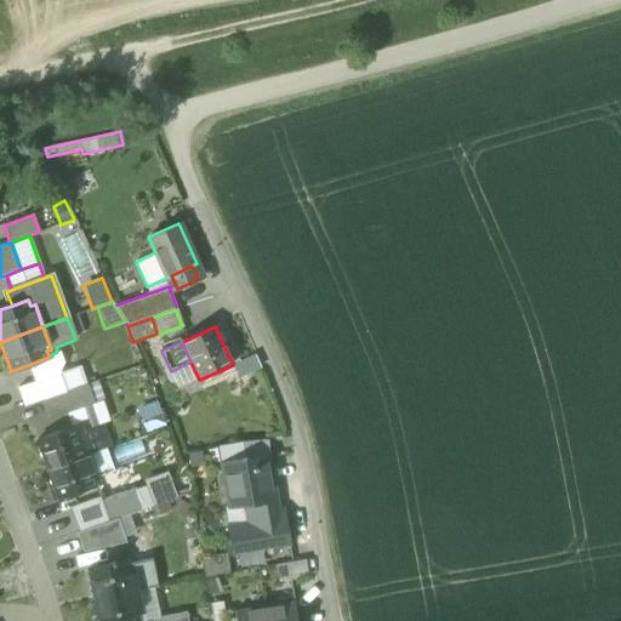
[(49,357),(34,363),(39,381),(58,374),(57,370),(61,363),(57,352),(49,355),(49,357)]
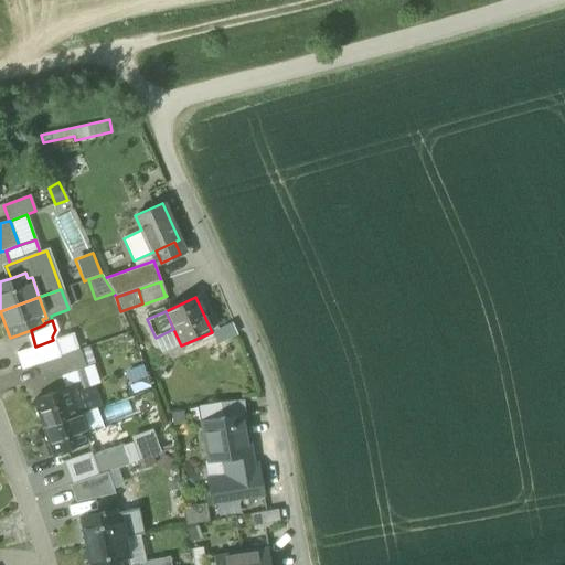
[(236,337),(231,324),(212,332),(219,344),(236,337)]
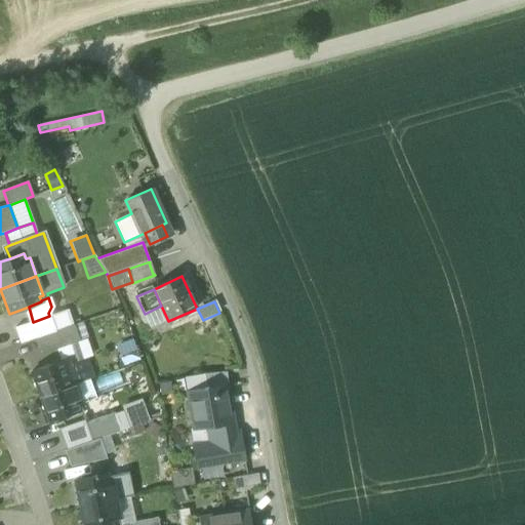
[(151,328),(168,321),(161,306),(145,314),(151,328)]
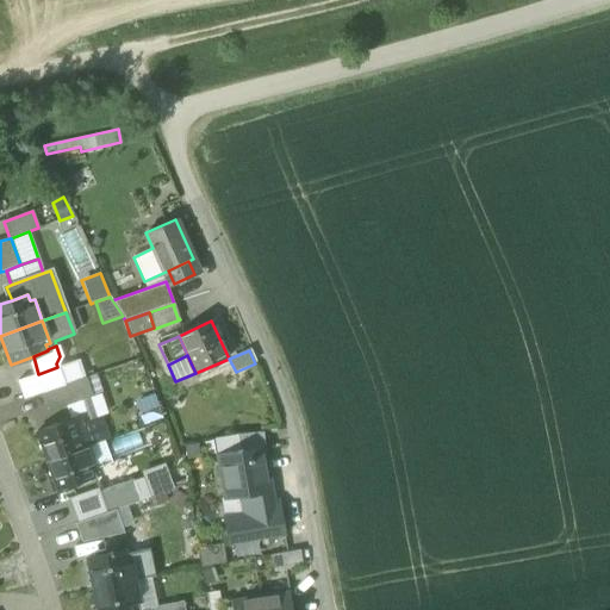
[(79,360),(57,367),(64,385),(83,378),(79,360)]
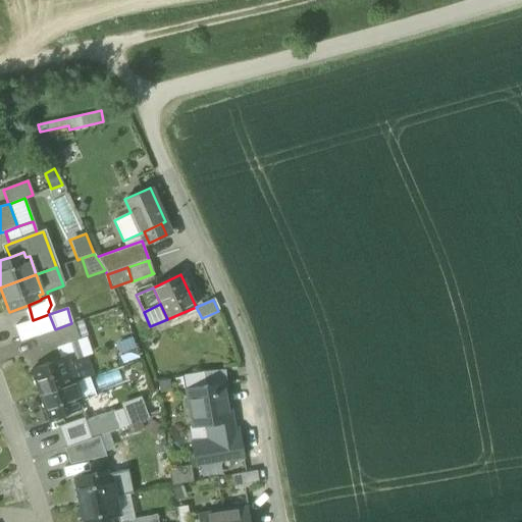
[(20,342),(38,335),(55,329),(49,314),(33,320),(14,326),(20,342)]
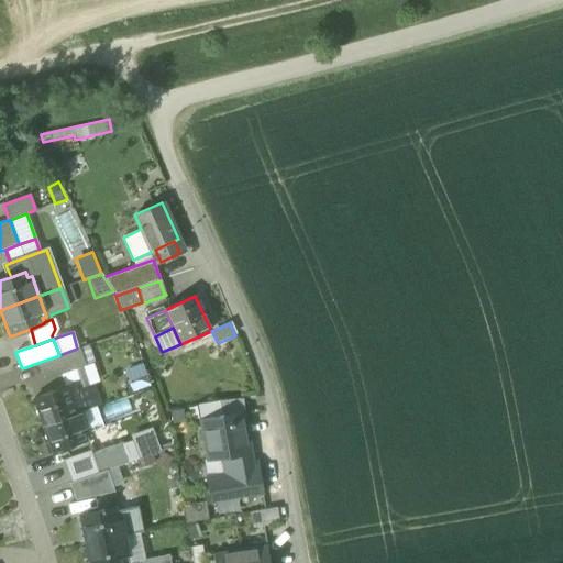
[(78,350),(84,365),(92,363),(86,346),(78,350)]
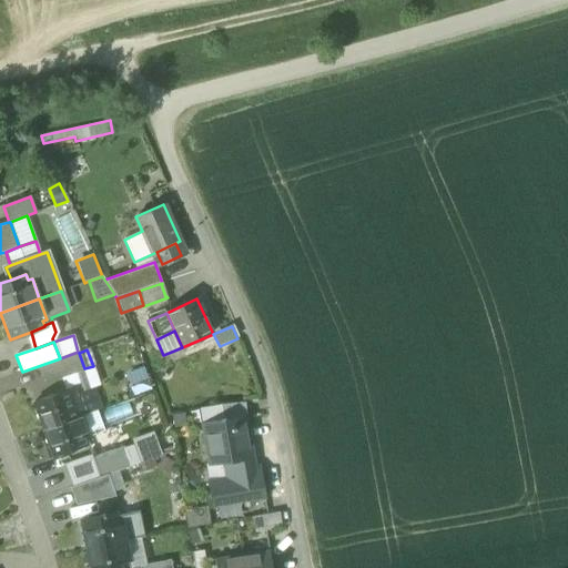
[(78,352),(60,358),(41,365),(47,382),(62,376),(82,369),(84,368),(79,353),(78,352)]
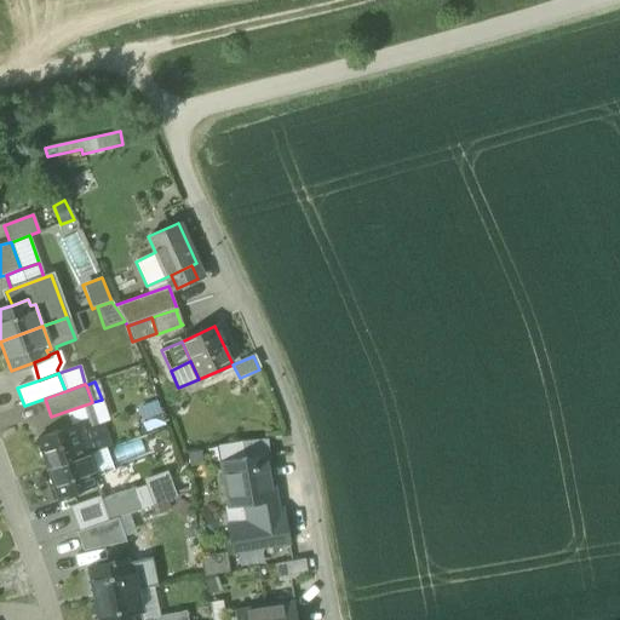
[(90,403),(98,426),(102,425),(109,423),(102,400),(92,402),(90,403)]
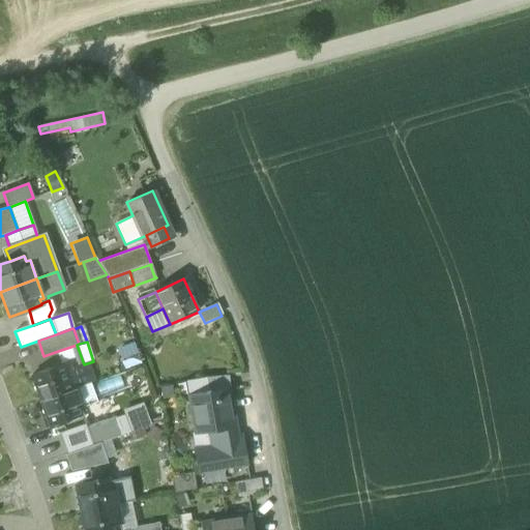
[(134,343),(117,349),(125,370),(142,363),(134,343)]
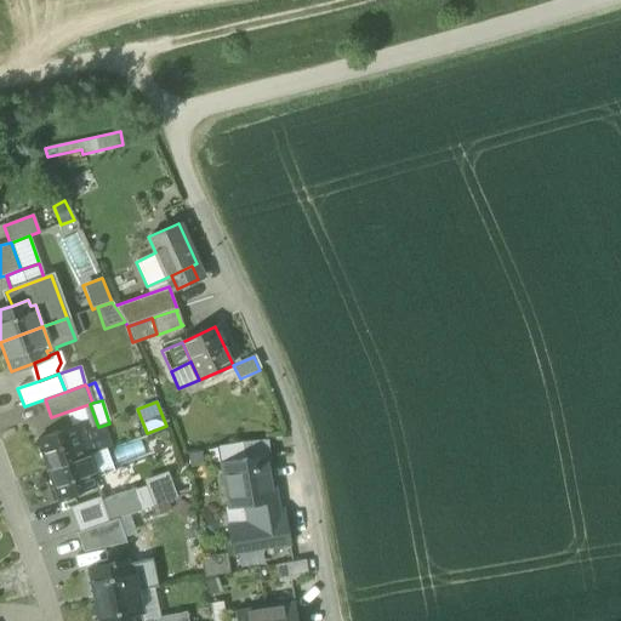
[(90,404),(68,411),(74,427),(75,427),(75,428),(84,426),(86,432),(98,427),(90,404)]
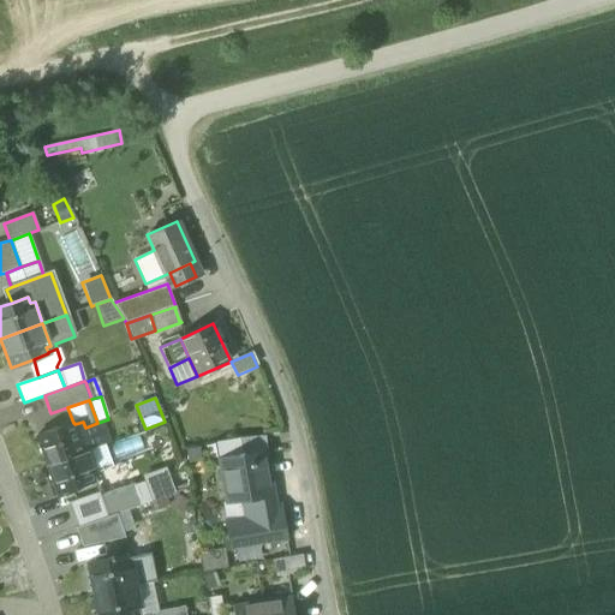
[(46,466),(89,451),(81,429),(85,428),(83,422),(75,424),(75,423),(73,423),(35,437),(46,466)]
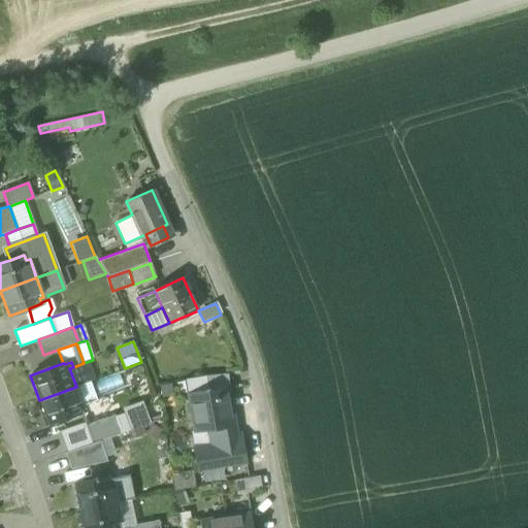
[(84,363),(73,367),(69,368),(76,387),(90,382),(93,380),(87,362),(84,363)]
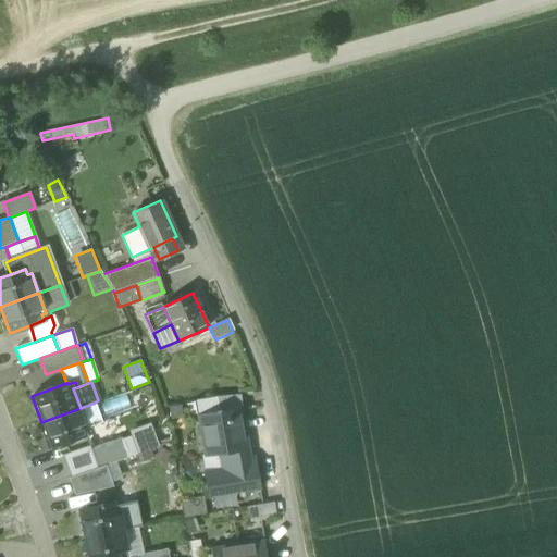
[(221,411),(221,412),(242,409),(239,395),(217,397),(220,411),(221,411)]
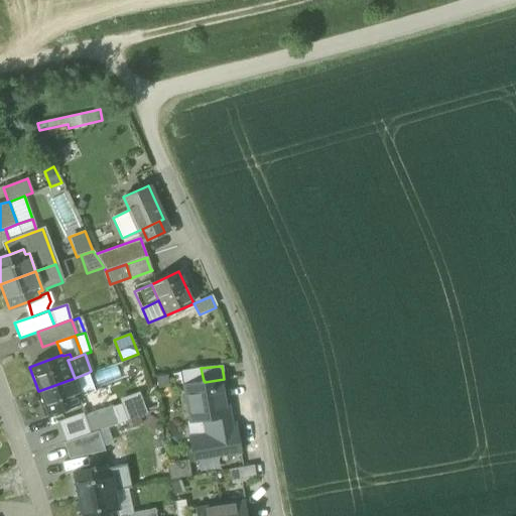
[(181,371),(183,385),(204,381),(201,368),(181,371)]
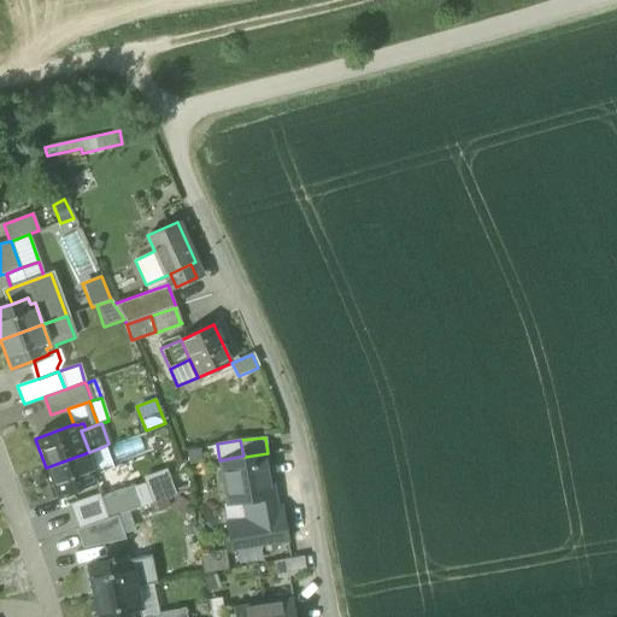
[(105,446),(89,452),(98,474),(113,468),(105,446)]
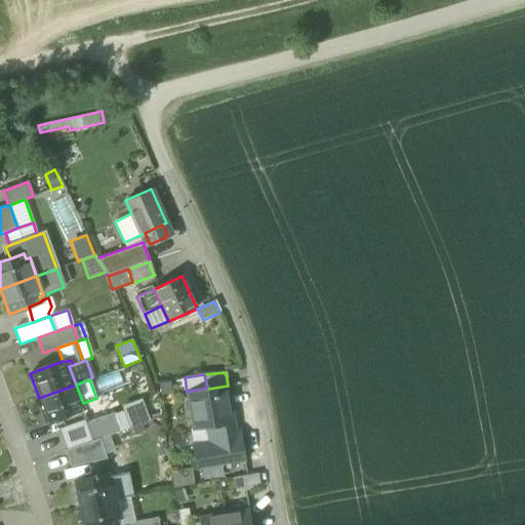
[(83,403),(76,385),(39,398),(48,422),(81,410),(79,405),(83,403)]
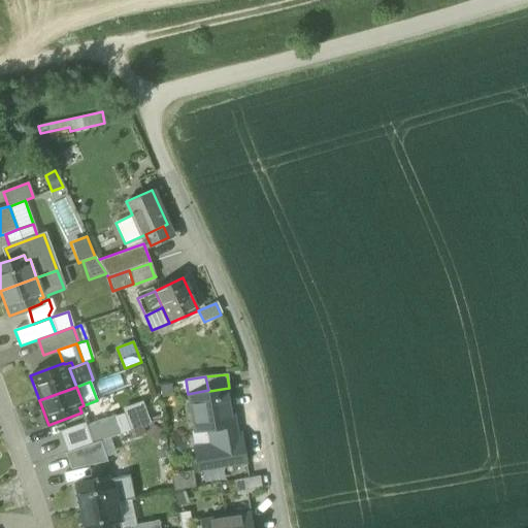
[(209,390),(208,390),(188,394),(195,431),(193,431),(195,443),(205,441),(204,431),(208,430),(210,444),(206,446),(194,448),(198,470),(246,462),(241,433),(234,434),(232,426),(235,426),(228,389),(230,389),(229,388),(209,391),(209,390)]
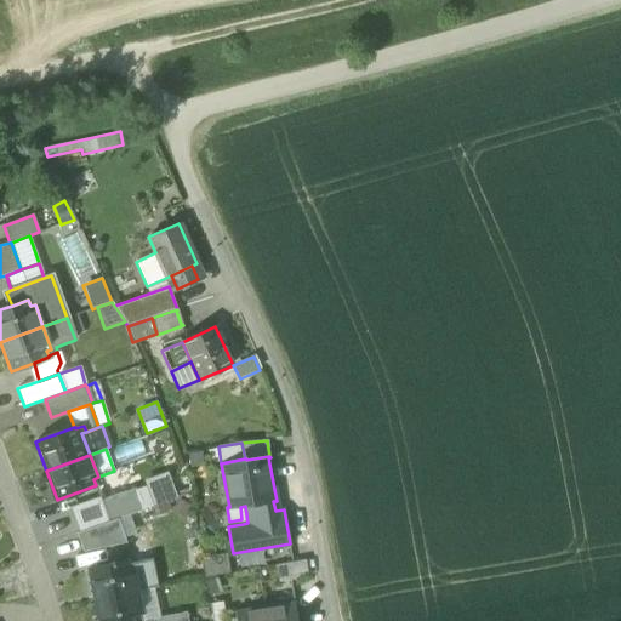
[(167,472),(143,480),(153,506),(177,496),(167,472)]
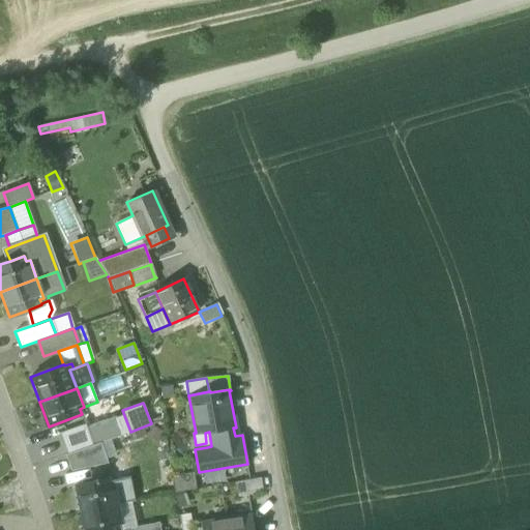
[(92,445),(100,442),(110,439),(122,434),(116,416),(86,428),(92,445)]
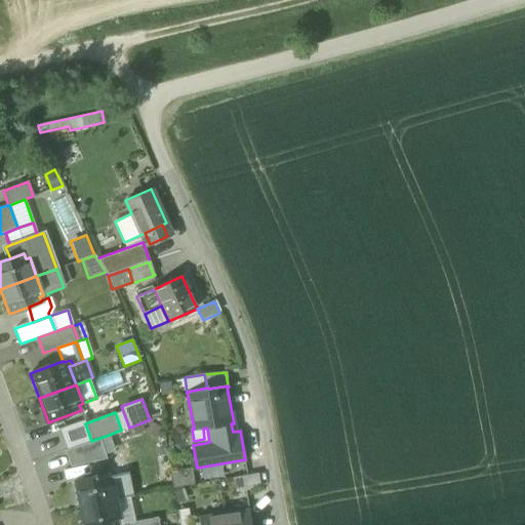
[(91,441),(85,423),(84,421),(57,431),(65,451),(91,441)]
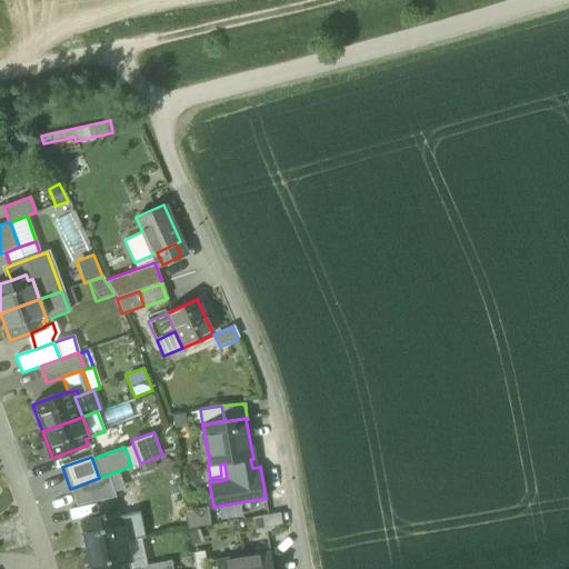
[(221,476),(210,478),(209,482),(222,480),(227,479),(225,463),(220,465),(221,476)]
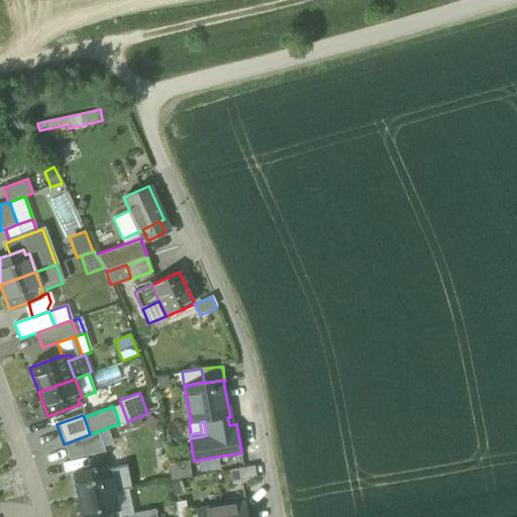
[(98,431),(104,448),(113,444),(107,428),(98,431)]
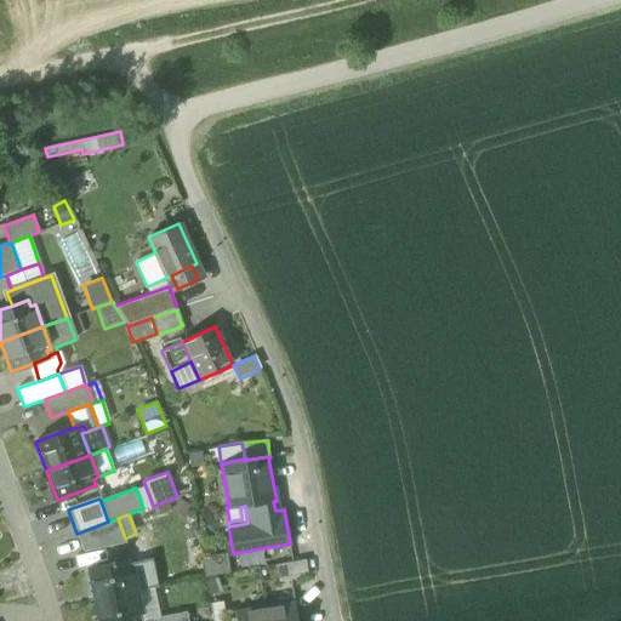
[(125,539),(118,518),(108,522),(77,534),(83,552),(120,543),(126,542),(125,539)]
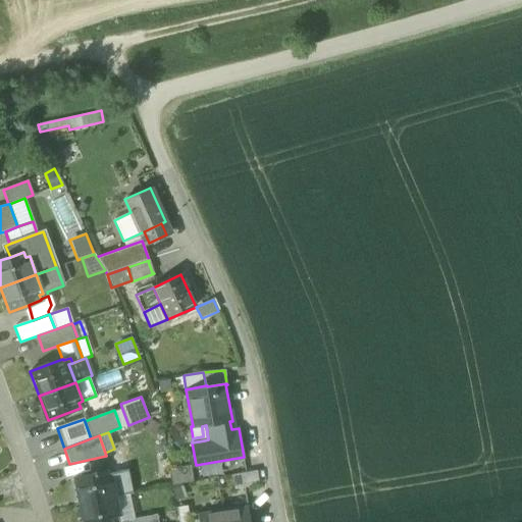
[(101,457),(105,473),(107,472),(126,468),(122,453),(107,456),(101,457)]
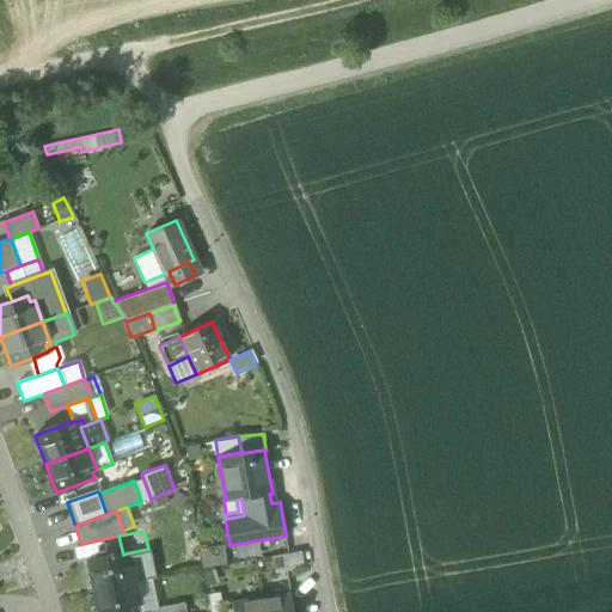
[(224,546),(199,550),(202,570),(227,565),(224,546)]
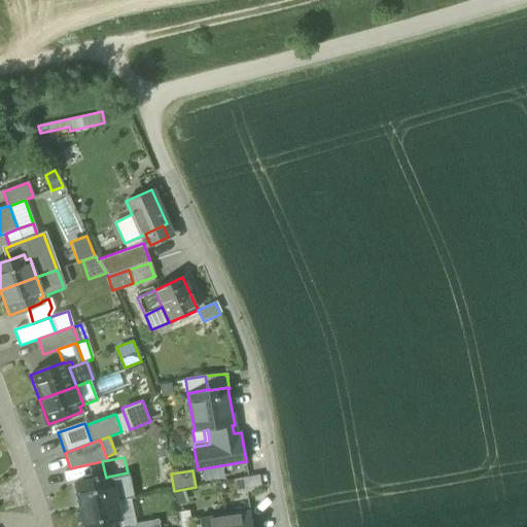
[(134,498),(128,472),(108,477),(109,483),(113,482),(117,501),(131,499),(134,498)]
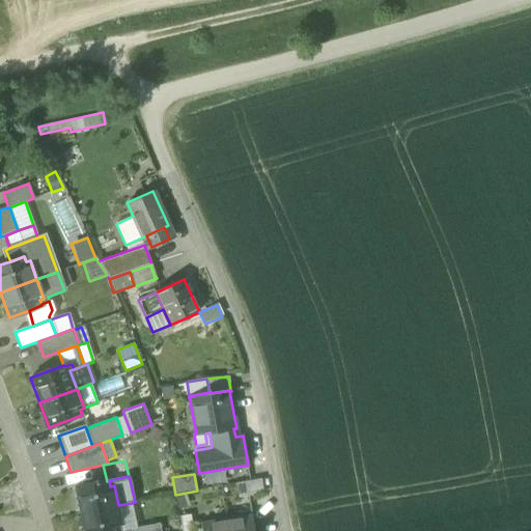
[(236,483),(239,498),(263,494),(261,479),(236,483)]
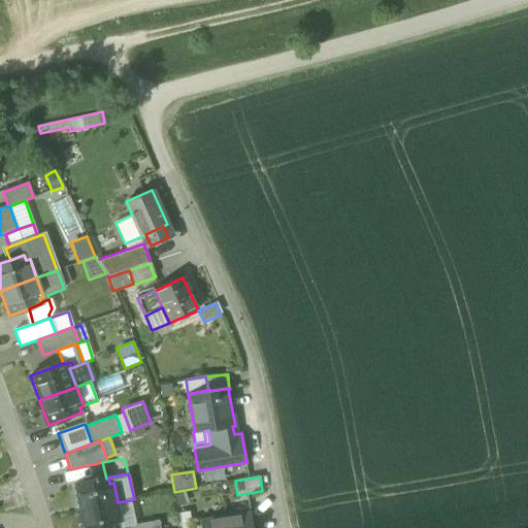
[(74,485),(79,510),(118,502),(113,483),(109,484),(108,477),(106,479),(74,485)]
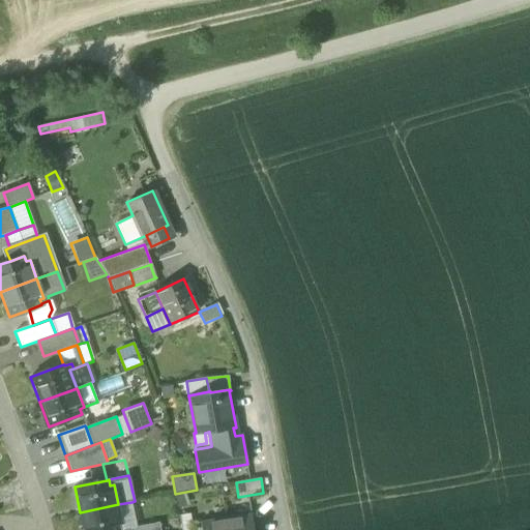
[(118,525),(118,529),(121,529),(130,528),(136,527),(131,502),(118,504),(122,524),(118,525)]
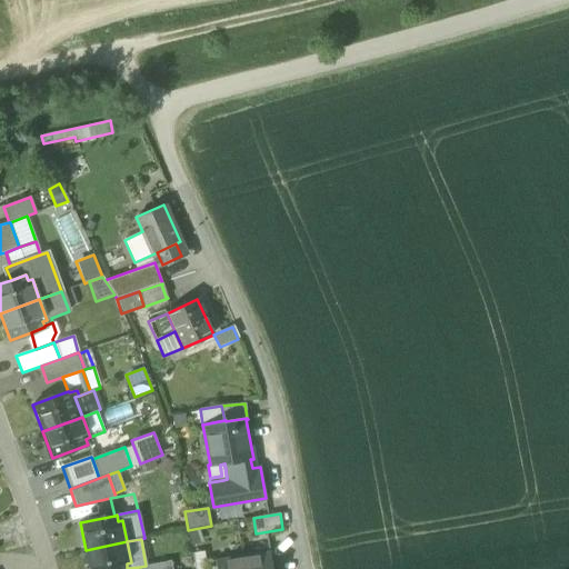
[(131,562),(127,541),(86,550),(89,568),(127,568),(127,563),(131,562)]
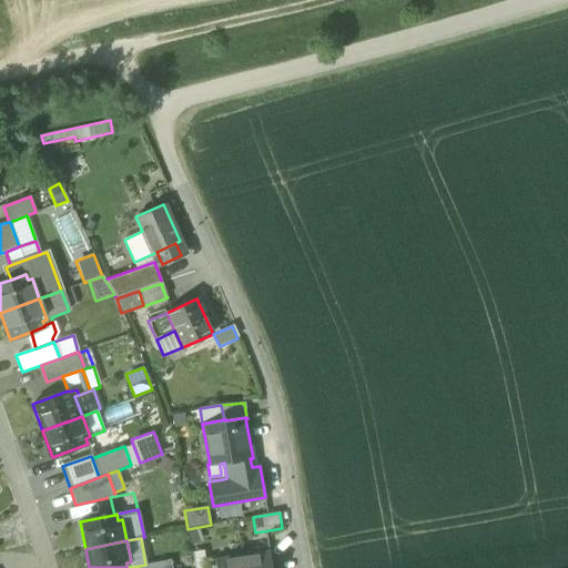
[(272,567),(270,553),(242,556),(243,567),(272,567)]
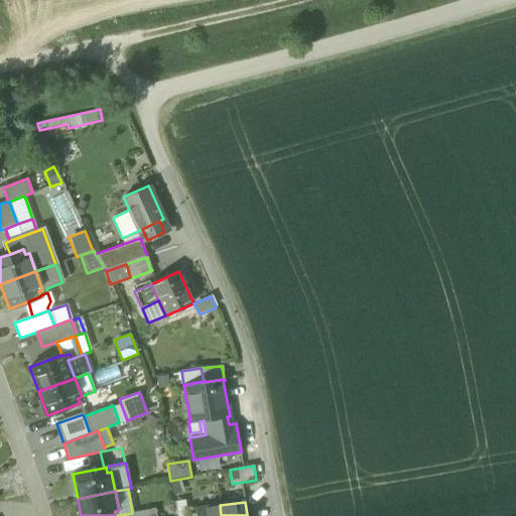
[(196,515),(221,515),(220,505),(195,509),(196,515)]
